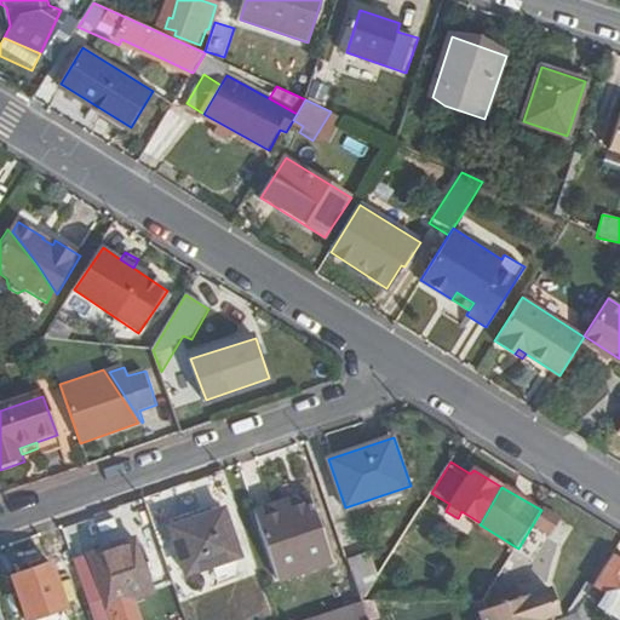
[(256,514),(277,577),(331,558),(309,495),(256,514)]
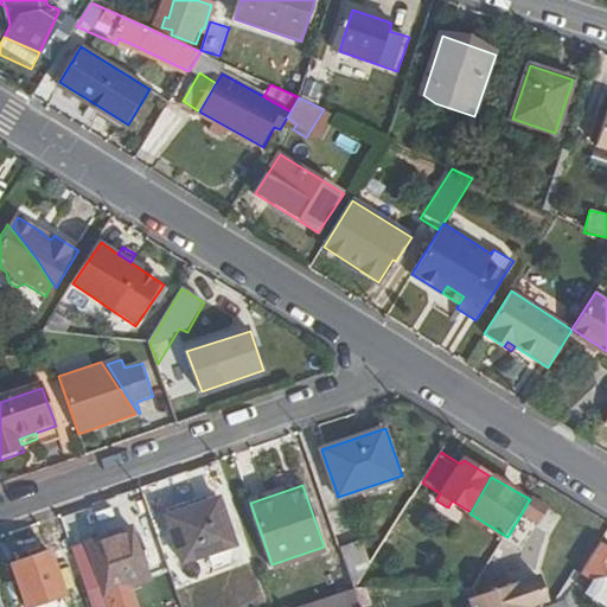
[(532,503),(523,517),(536,525),(545,511),(532,503)]
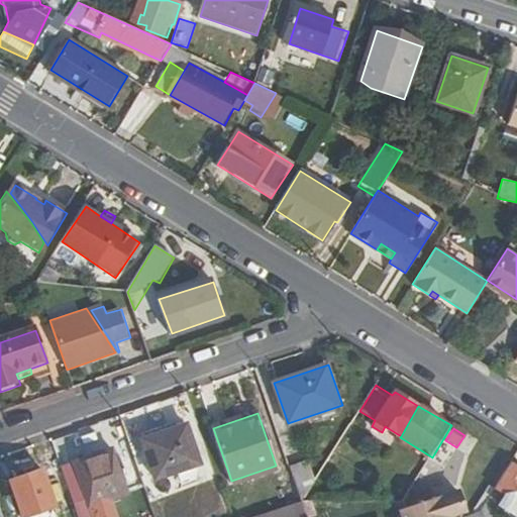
[(194,466),(170,431),(139,442),(152,480),(194,466)]
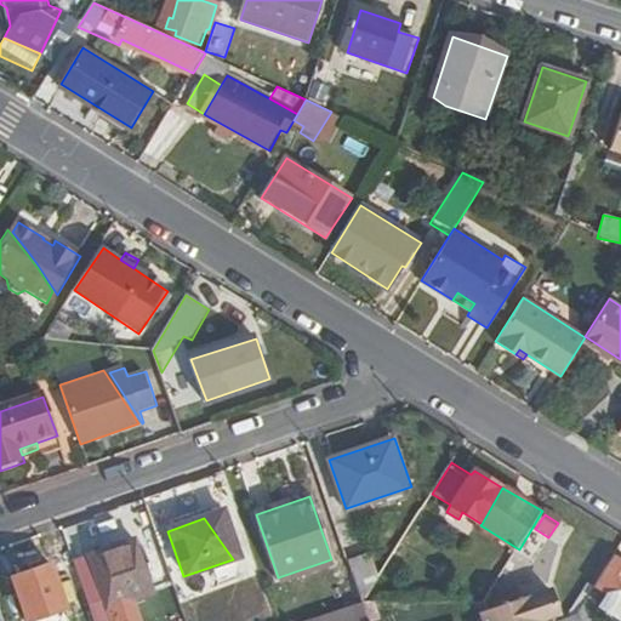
[(132,545),(73,565),(90,616),(106,611),(108,620),(137,620),(131,603),(151,596),(132,545)]
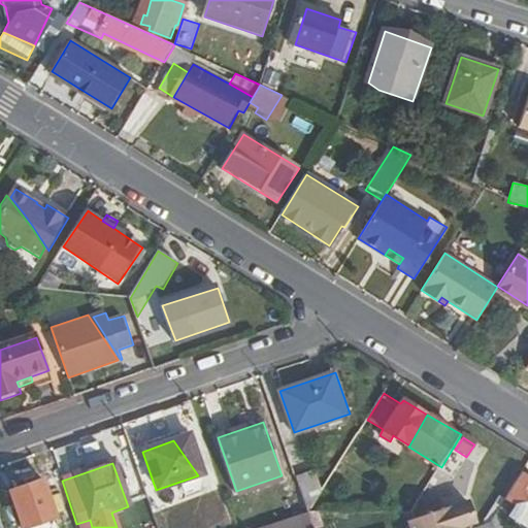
[(295,479),(306,510),(306,514),(308,513),(308,512),(320,493),(314,472),(295,479)]
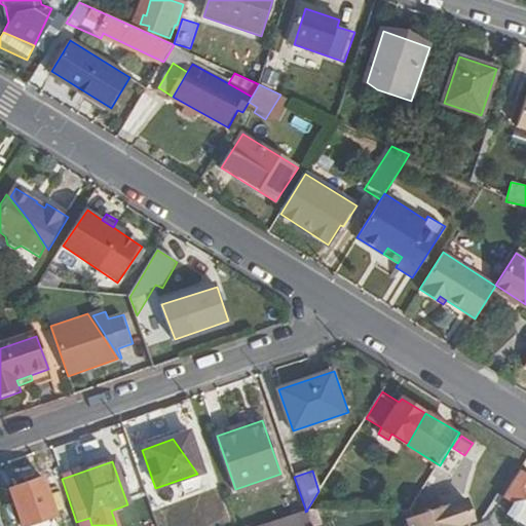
[(502,496),(519,506),(514,515),(525,522),(525,476),(518,471),(502,496)]
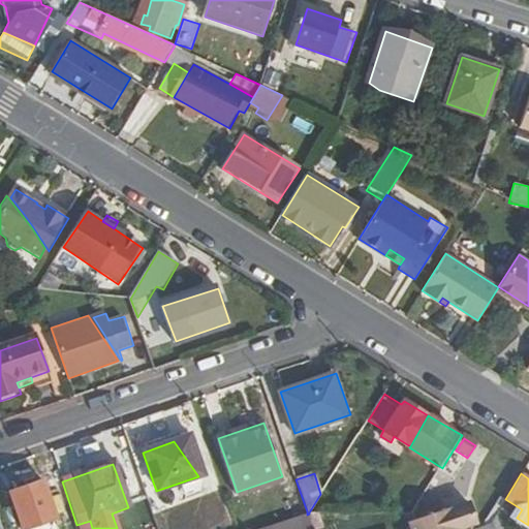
[(40,481),(8,493),(21,528),(25,528),(64,516),(59,502),(49,505),(40,481)]
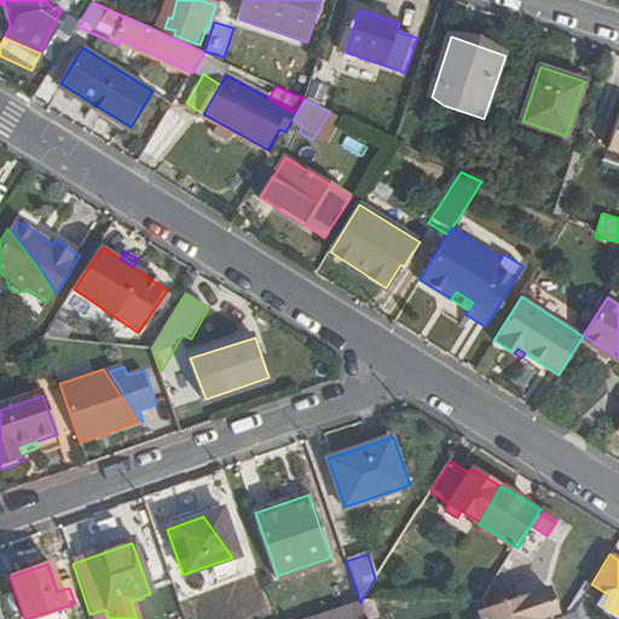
[(536,618),(554,613),(545,589),(487,607),(475,611),(478,618),(536,618)]
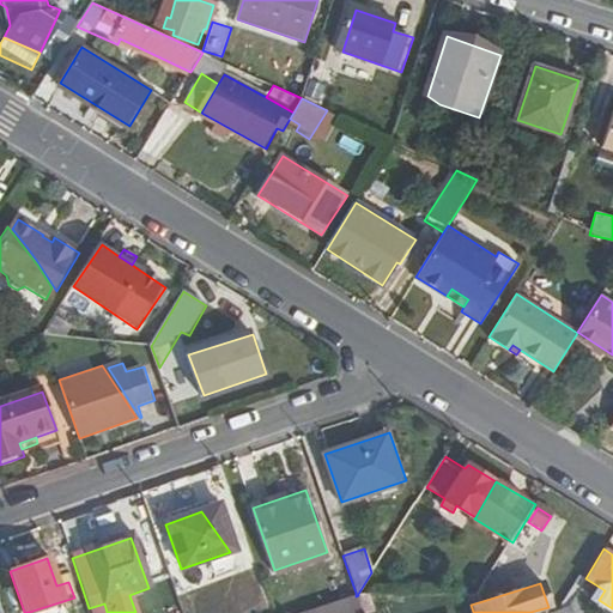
[(570,608),(571,612),(584,612),(577,590),(569,605),(570,608)]
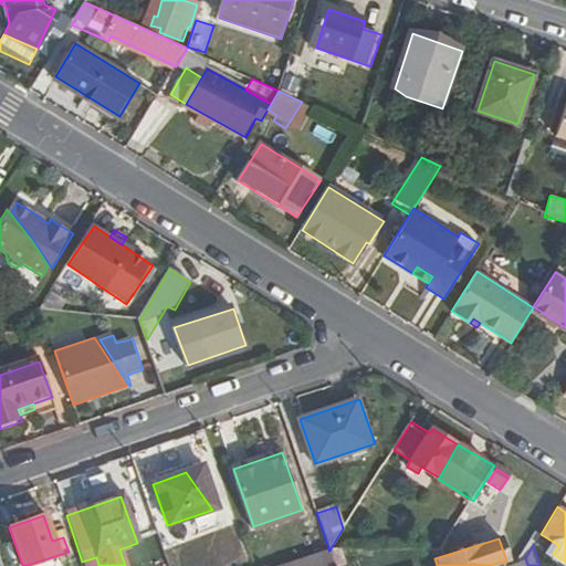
[(328,551),(281,565),(332,565),(336,565),(331,549),(328,551)]
